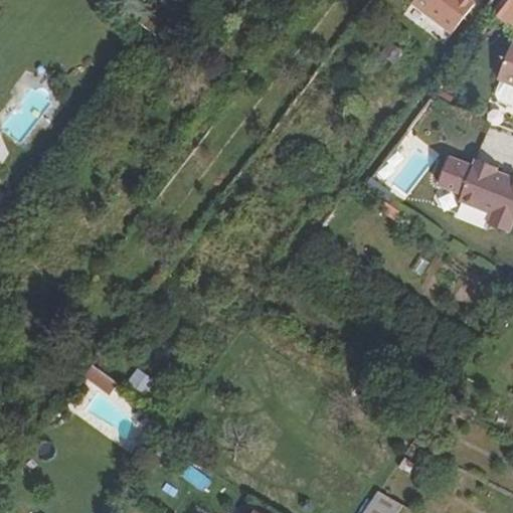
[(412,0),(410,2),(451,32),(472,4),(467,0),(412,0)]
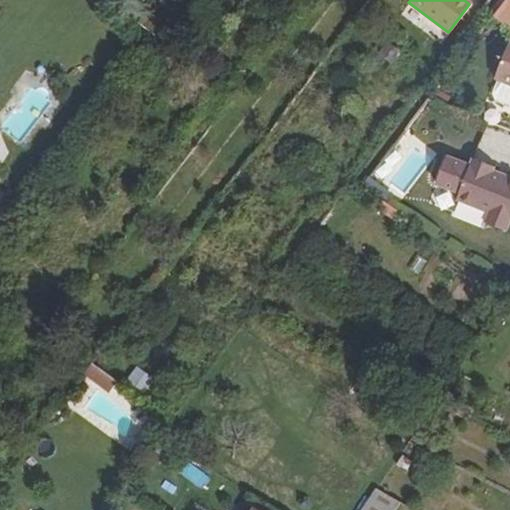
[(502,0),(491,14),(507,26),(509,22),(509,0),(502,0)]
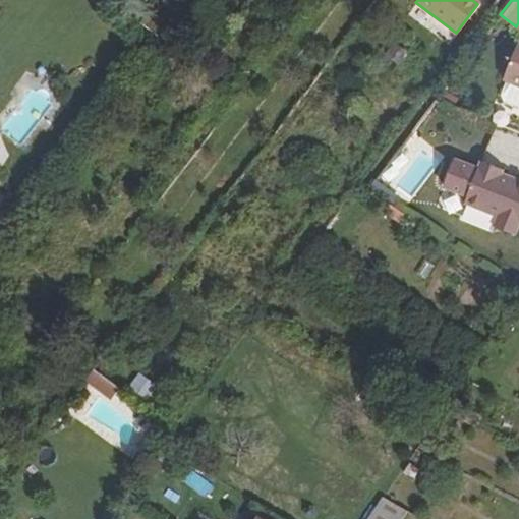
[(406,53),(392,43),(384,54),(397,64),(406,53)]
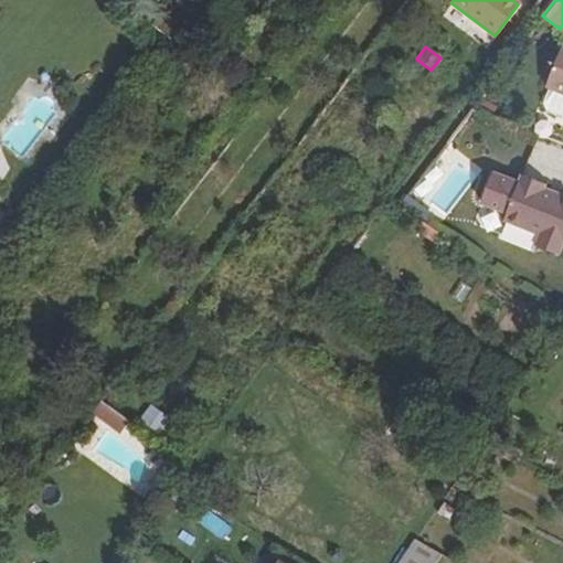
[(562,48),(561,46),(544,87),(549,88),(543,105),(545,112),(562,117),(562,48)]
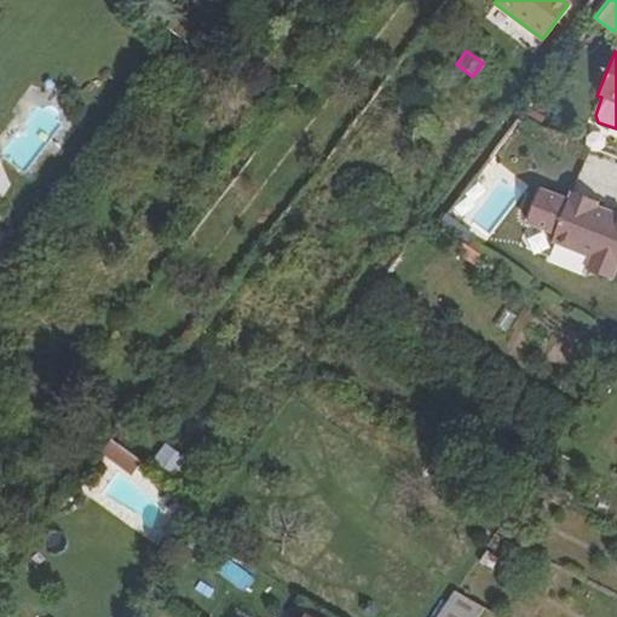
[(569,199),(538,189),(525,224),(554,234),(552,242),(590,257),(586,269),(611,278),(616,264),(616,215),(593,208),(597,200),(571,191),(569,199)]
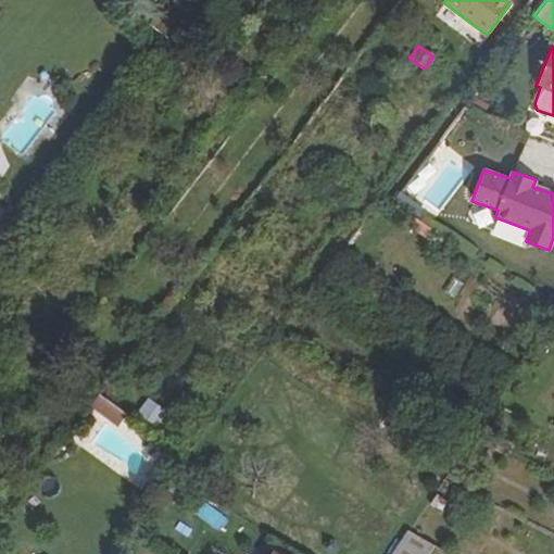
[(105,399),(99,394),(91,405),(97,410),(105,399)]
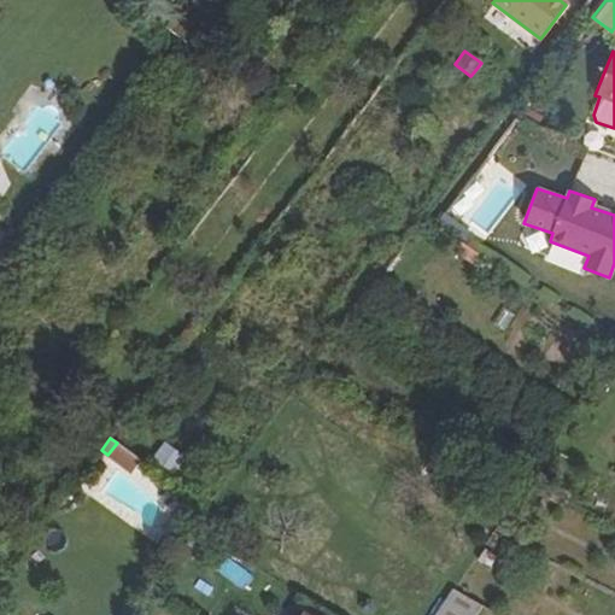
[(165,439),(152,457),(174,473),(187,455),(165,439)]
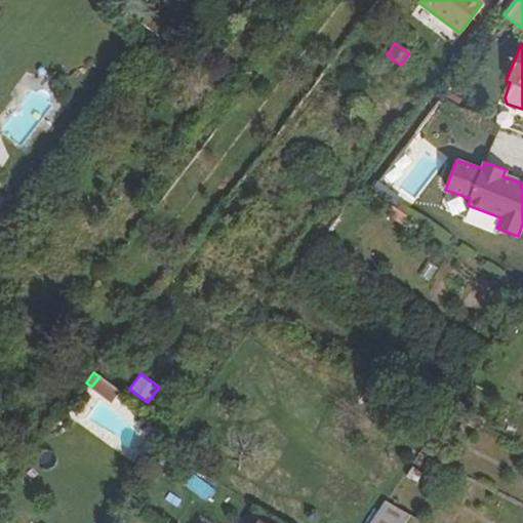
[(118,391),(99,376),(91,387),(111,401),(118,391)]
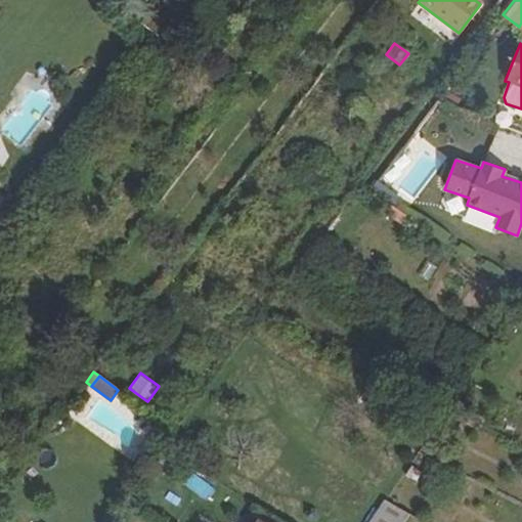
[(194,475),(186,486),(203,497),(211,486),(194,475)]
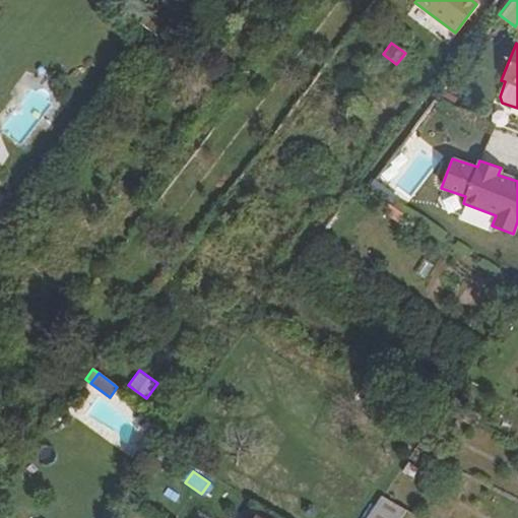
[(398,517),(404,510),(381,497),(367,517),(398,517)]
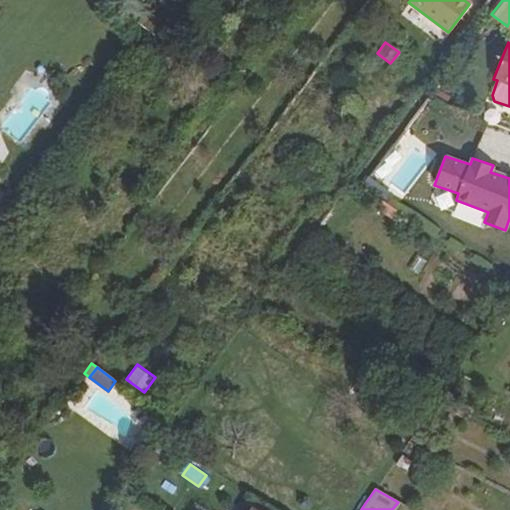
All buildings are outlined.
